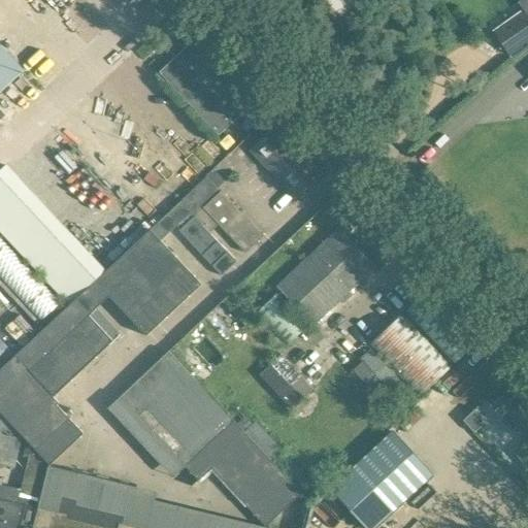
[(524,8),(493,30),(512,56),(527,43),(527,0),(520,0),(519,1),(524,8)]
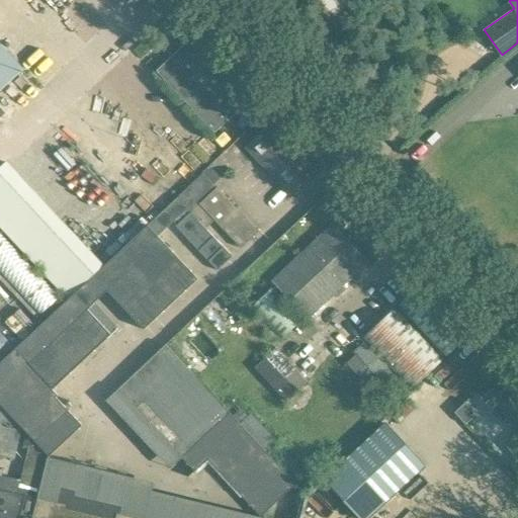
[(256,94),(255,93),(197,32),(181,48),(179,46),(167,57),(169,59),(156,71),(214,133),(256,94)]
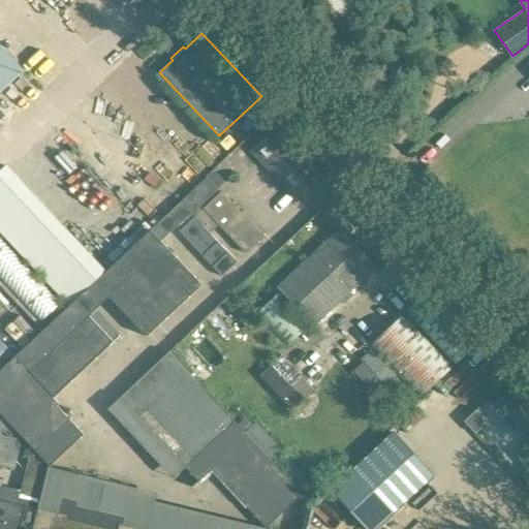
[(0,45),(0,92),(24,71),(0,45)]
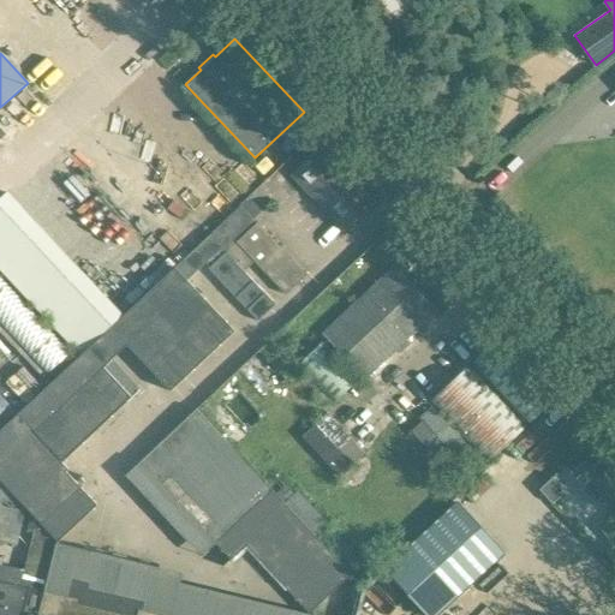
[(340,162),(324,147),(294,174),(344,227),(370,203),(336,166),(340,162)]
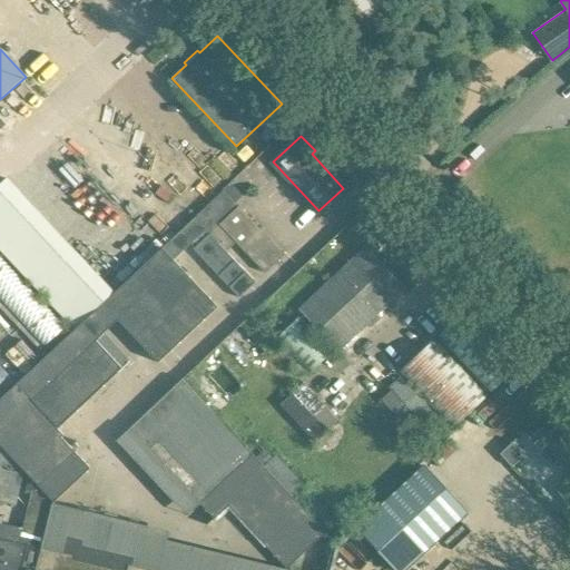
[(112,294),(102,303),(117,320),(157,362),(216,306),(173,259),(189,244),(239,297),(255,282),(226,252),(236,243),(265,273),(282,257),(259,234),(263,232),(239,206),(235,202),(243,196),(231,183),(112,294)]
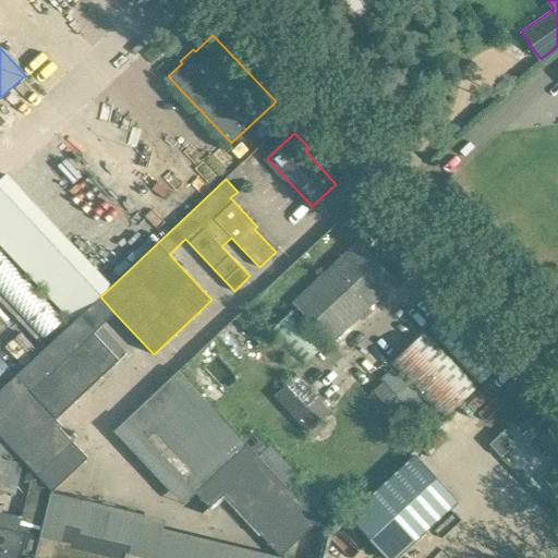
[(330,343),(397,282),(358,242),(292,301),(330,343)]
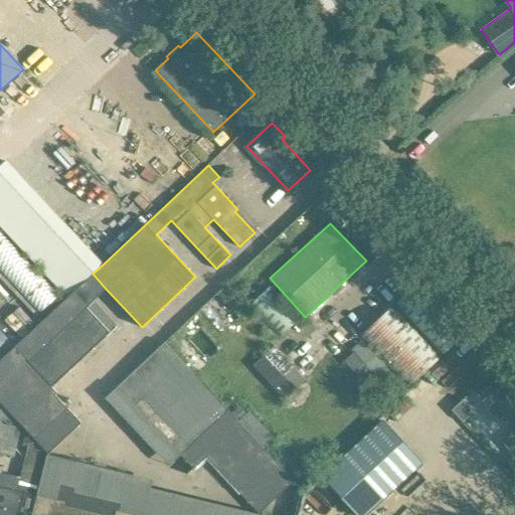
[(0,233),(0,272),(40,315),(59,297),(0,233)]
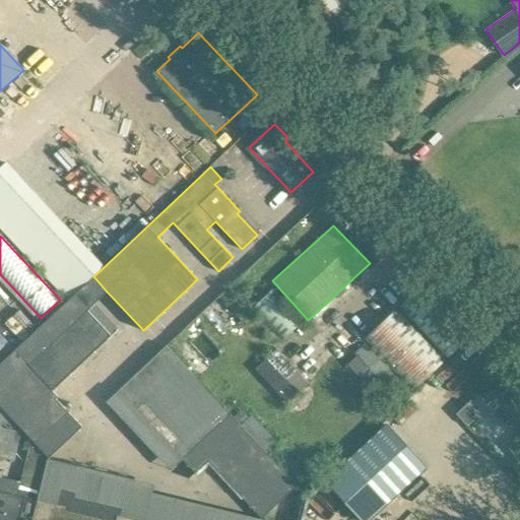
[(447,358),(478,328),(431,276),(399,306),(447,358)]
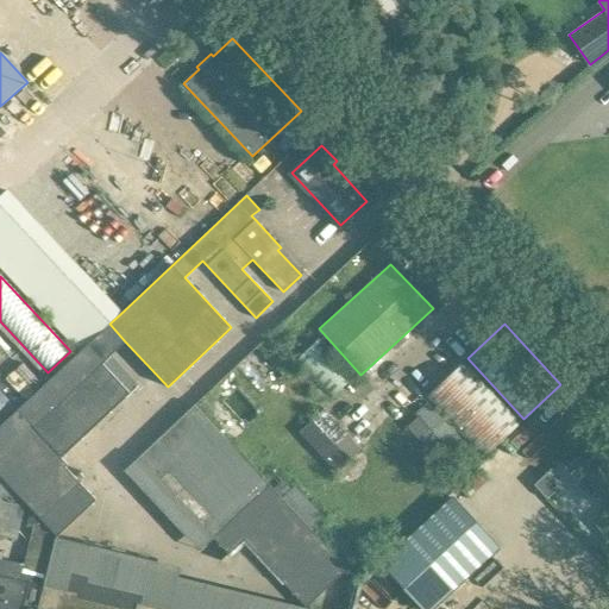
[(357,374),(322,337),(296,360),(332,399),(357,374)]
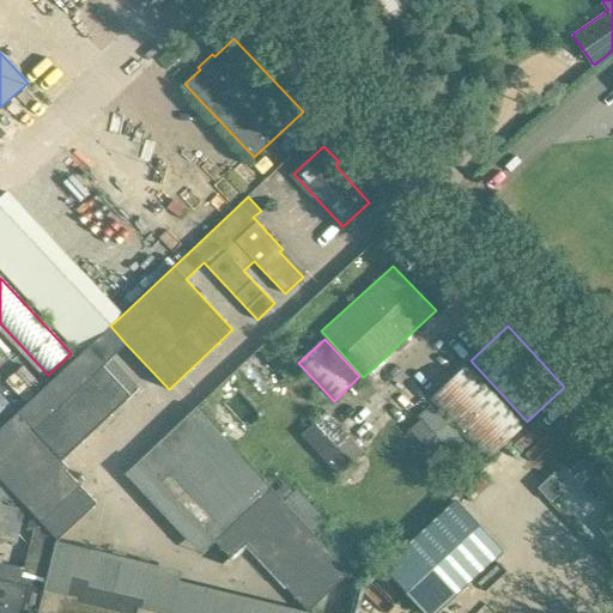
[(28,404),(0,429),(0,480),(26,508),(37,520),(55,539),(56,540),(58,541),(97,504),(96,503),(65,469),(67,467),(61,460),(129,396),(102,366),(105,363),(89,346),(79,356),(28,404)]
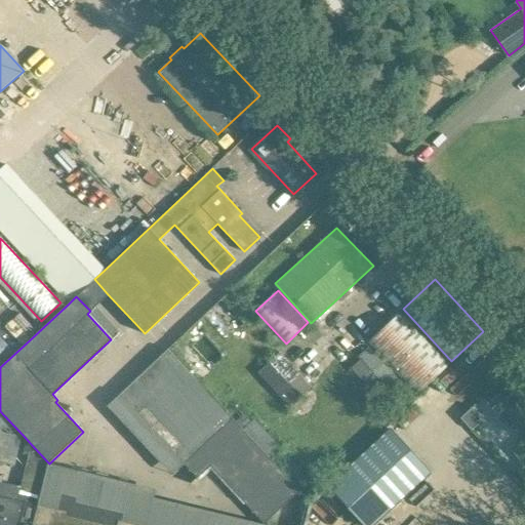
[(448,364),(400,312),(367,344),(415,395),(448,364)]
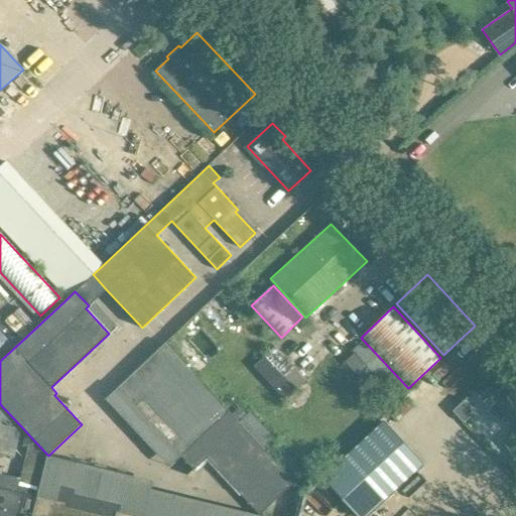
[(355,353),(345,362),(373,391),(392,373),(362,341),(352,351),(355,353)]
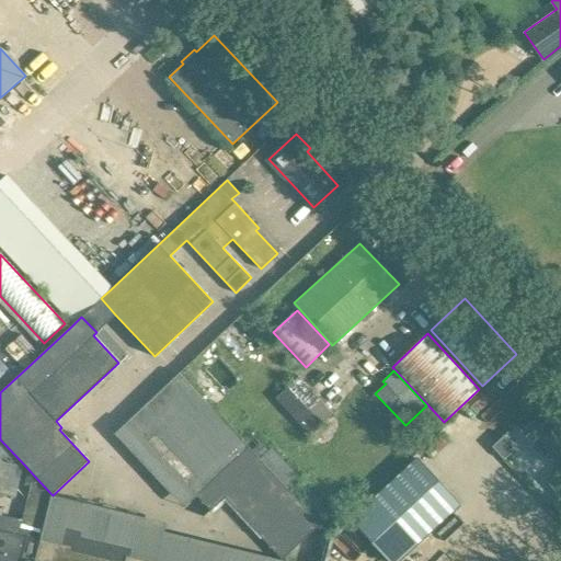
[(129,421),(197,494),(248,447),(180,375),(129,421)]
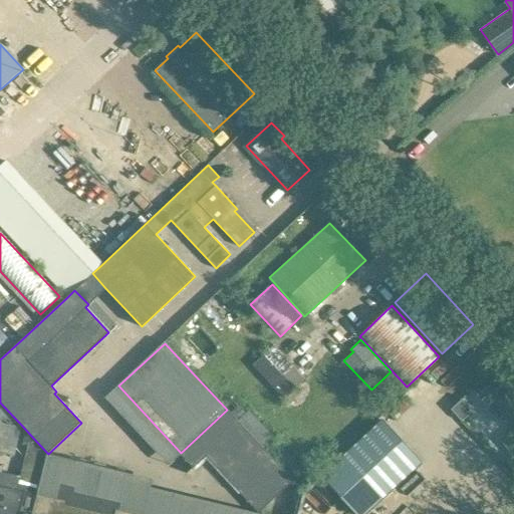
[(296,389),(295,389),(283,374),(293,365),(293,364),(275,344),(253,364),(285,400),(296,389)]
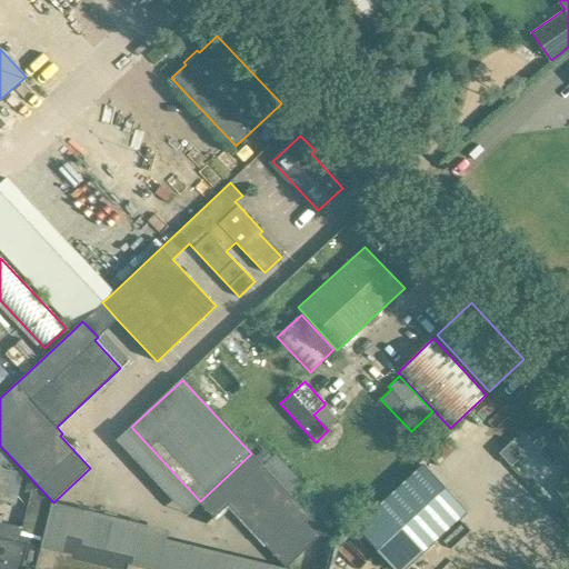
[(568,505),(560,512),(568,521),(568,426),(555,412),(529,437),(568,478),(556,490),(568,505)]
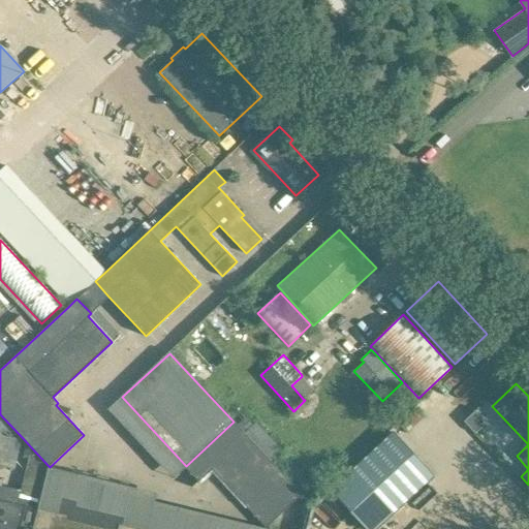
[(475,410),(464,422),(475,434),(483,427),(483,417),(475,410)]
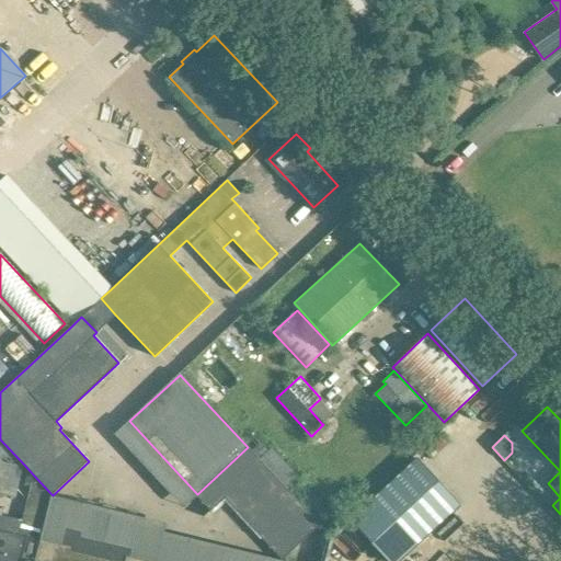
[(260,460),(248,447),(197,494),(196,495),(210,511),(225,497),(283,559),(320,525),(286,489),(260,460)]
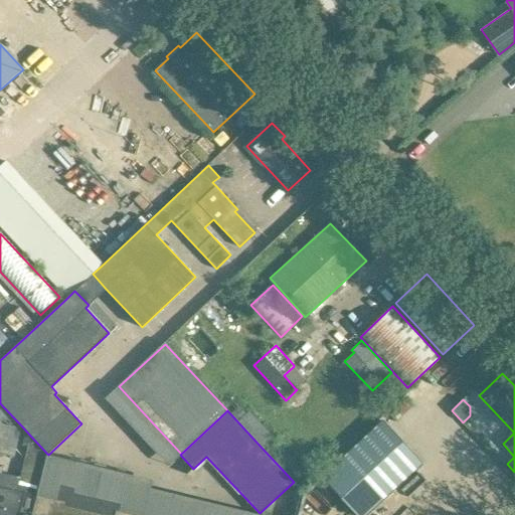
[(249,412),(238,422),(263,449),(274,438),(249,412)]
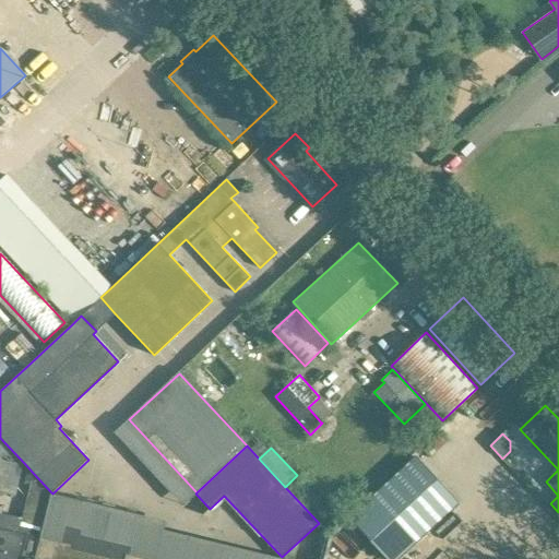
[(349,518),(387,558),(396,558),(456,503),(415,459),(349,518)]
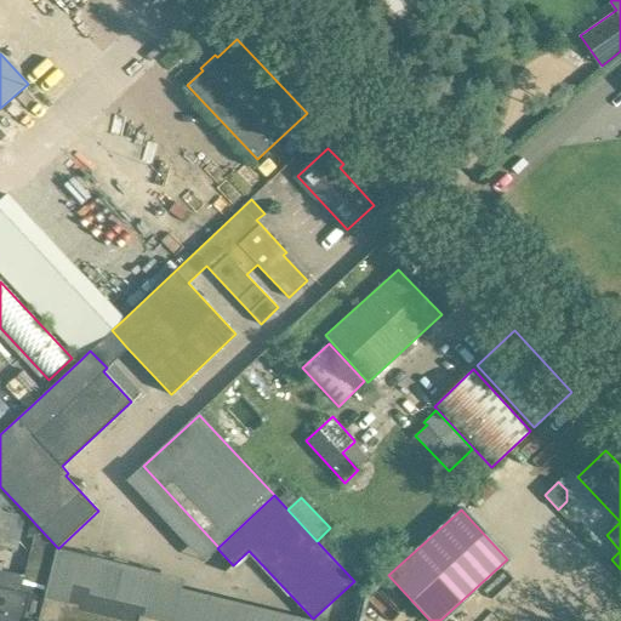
[(0,620),(38,620),(44,597),(55,548),(56,546),(38,527),(26,576),(0,569),(0,620)]
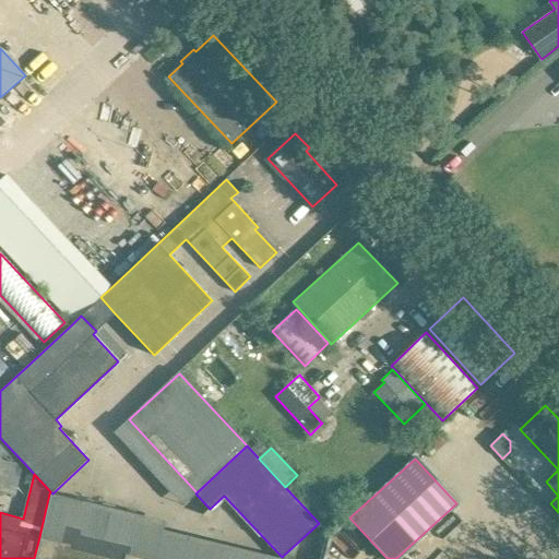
[(127,558),(39,537),(34,558),(127,558)]
